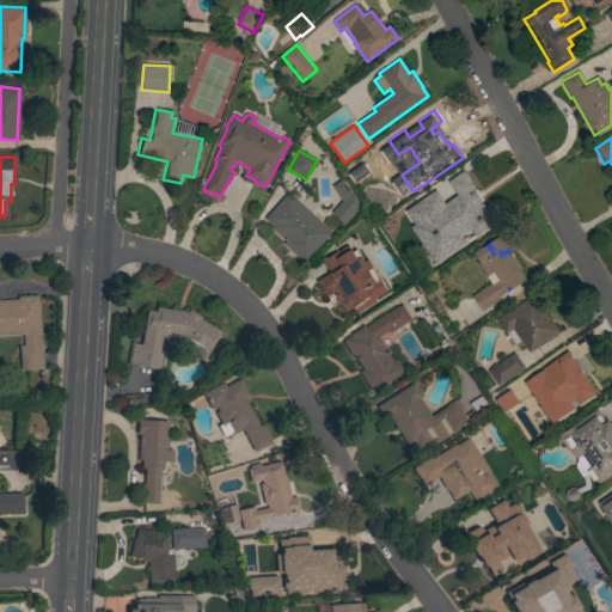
[(463,219),(460,215),(458,218),(448,203),(451,202),(442,189),(444,188),(440,182),(453,172),(457,179),(458,178),(466,190),(469,189),(477,202),(479,200),(495,224),(448,255),(441,243),(452,236),(448,230),(463,219)]
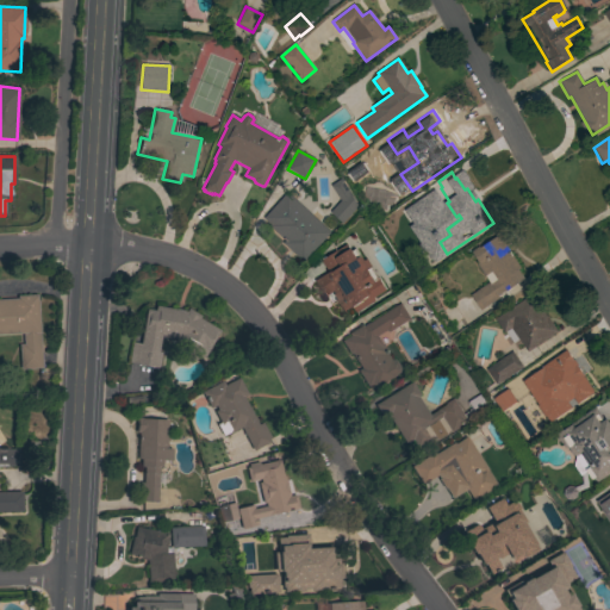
[(342,224),(330,213),(341,201),(330,186),(341,179),(350,193),(349,194),(358,206),(342,224)]
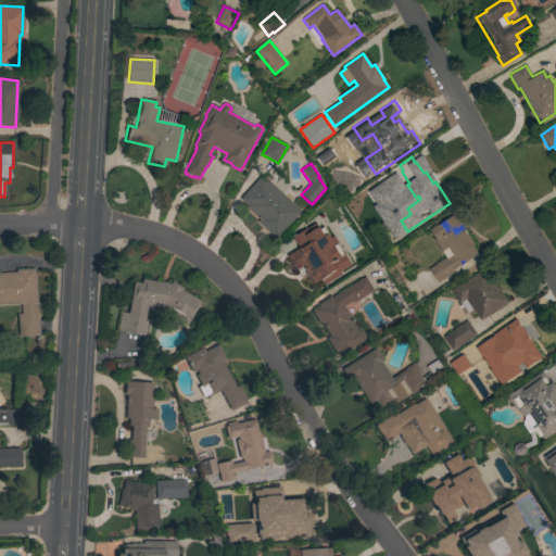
[(302,212),(277,240),(257,222),(260,219),(245,207),(247,205),(240,200),(262,176),(302,212)]
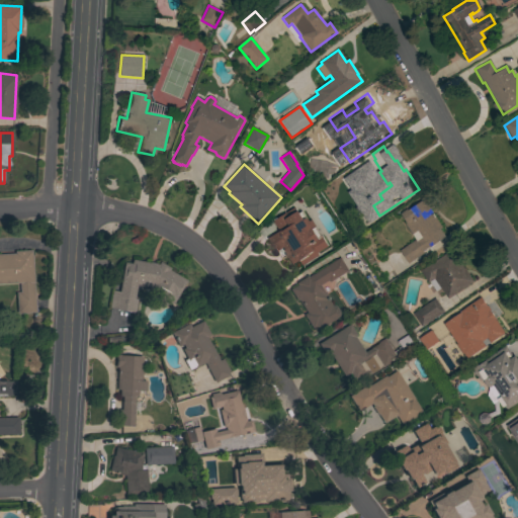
[(440,230),(445,237),(429,248),(428,247),(422,251),(424,253),(408,264),(399,251),(415,240),(416,242),(422,238),(417,231),(412,235),(405,224),(406,224),(400,213),(407,209),(407,210),(421,201),(420,200),(425,197),(431,206),(429,207),(442,228),(440,230)]
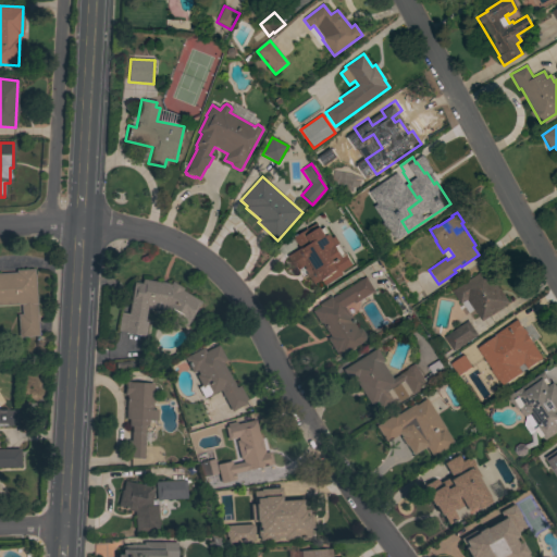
[(318,227),(319,227),(321,230),(323,227),(327,235),(331,239),(334,236),(338,244),(337,244),(344,254),(351,264),(341,272),(342,274),(324,286),(321,280),(320,281),(319,280),(312,284),(306,274),(307,273),(304,269),(305,268),(304,265),(296,271),(286,257),(299,248),(293,238),(316,223),(318,227)]
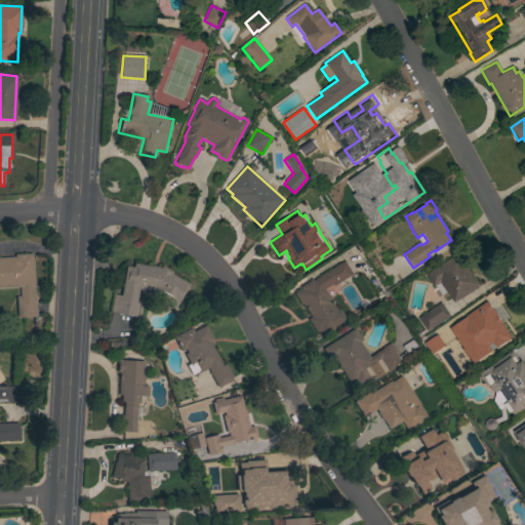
[(35,317),(16,318),(15,296),(18,296),(18,287),(0,288),(0,257),(14,257),(14,255),(31,253),(35,317)]
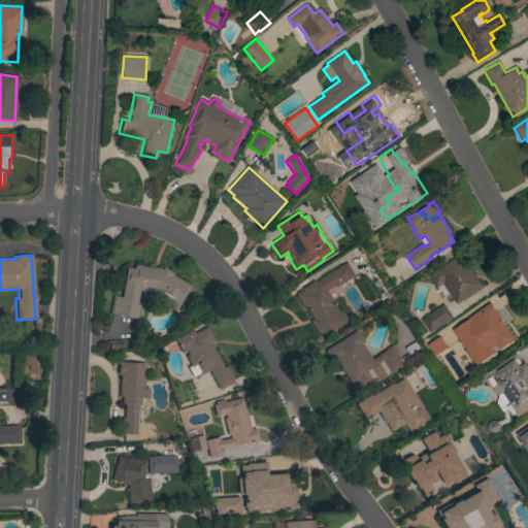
[(457,305),(450,294),(444,298),(437,288),(436,289),(428,276),(460,255),(473,273),(483,287),(457,305)]
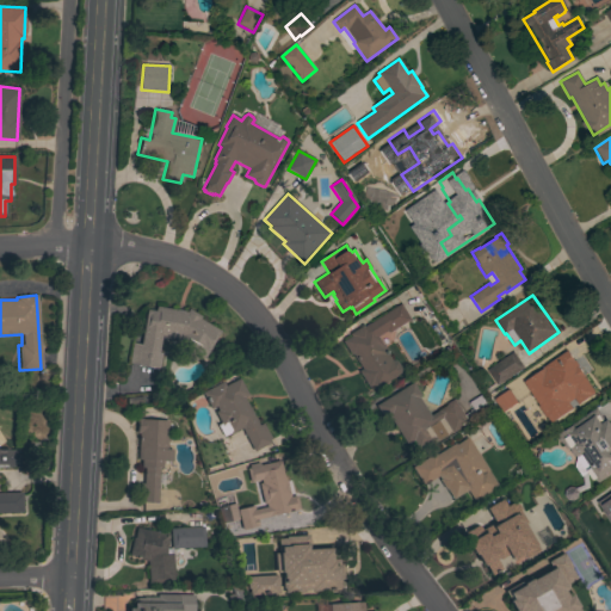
[(394,376),(395,376),(374,390),(370,386),(366,387),(357,371),(360,369),(351,355),(350,355),(341,341),(350,337),(349,334),(363,325),(364,327),(401,304),(411,320),(389,334),(387,331),(378,337),(389,353),(387,355),(390,360),(395,362),(399,369),(399,374),(394,376)]
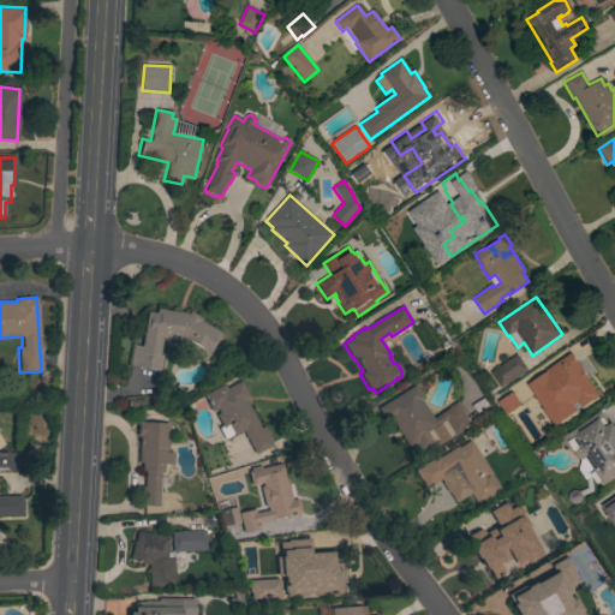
[(201,318),(199,321),(220,334),(204,362),(174,344),(177,341),(161,338),(159,351),(162,352),(159,371),(129,365),(132,345),(141,346),(147,311),(155,314),(156,308),(186,314),(189,311),(201,318)]
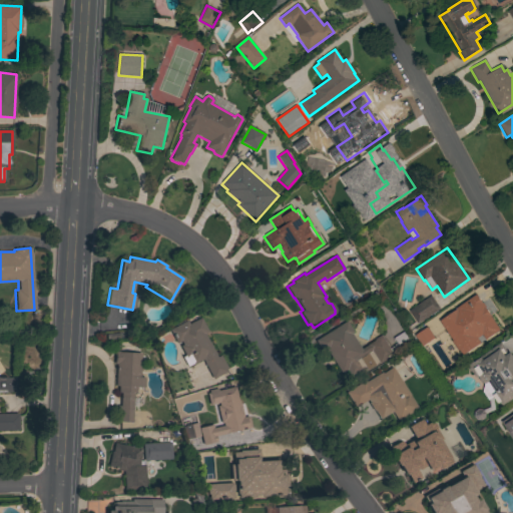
[(440,309),(418,324),(409,311),(431,296),(440,309)]
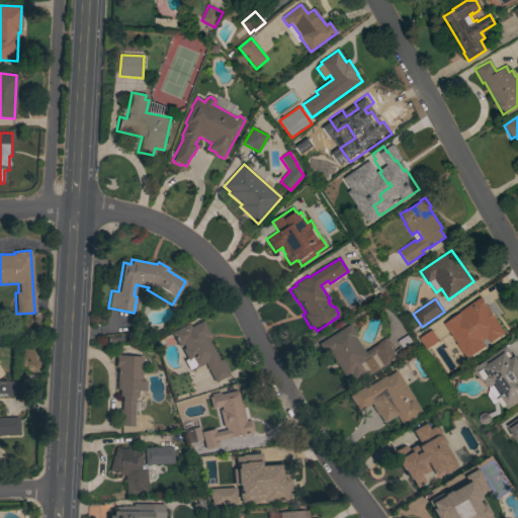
[(460,360),(451,347),(462,340),(464,342),(471,337),(459,319),(470,311),(470,310),(484,300),(490,309),(488,310),(502,332),(460,360)]
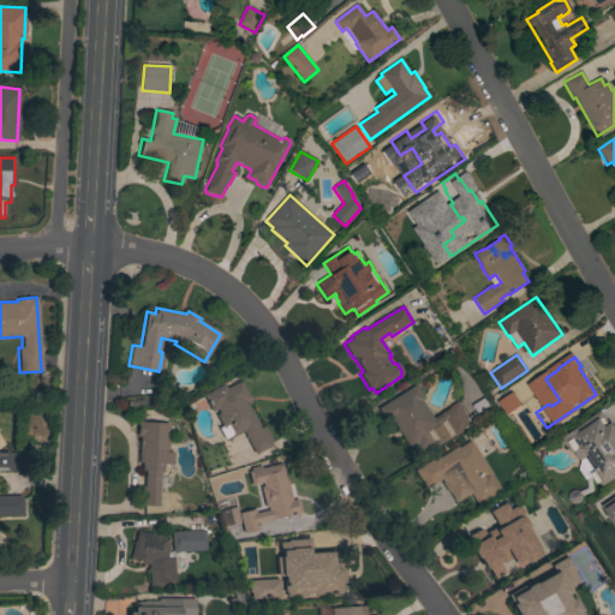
[(272,441),(269,443),(270,446),(255,454),(242,431),(231,437),(231,436),(224,440),(218,428),(221,427),(215,416),(219,413),(216,410),(212,412),(203,395),(222,384),(225,388),(239,381),(249,398),(244,400),(258,428),(263,425),(272,441)]
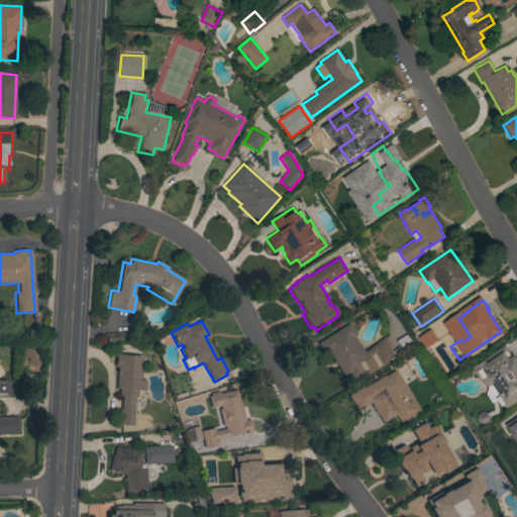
[(385,338),(396,357),(381,367),(380,365),(369,373),(366,369),(363,371),(364,373),(352,380),(348,373),(343,376),(329,353),(325,355),(317,343),(348,323),(355,334),(353,336),(363,351),(385,338)]
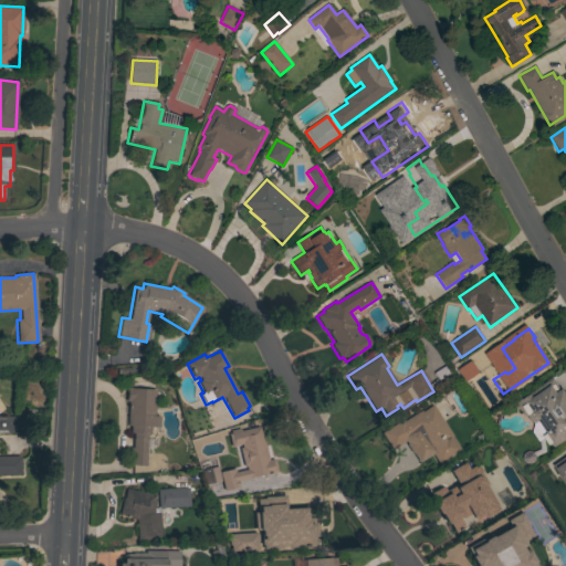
[(484,374),(471,384),(460,367),(473,358),(484,374)]
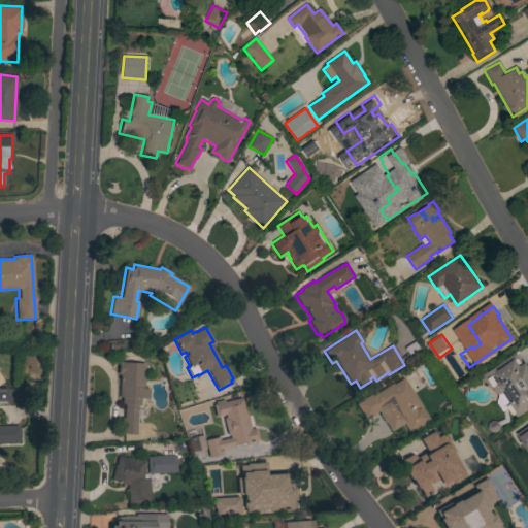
[(496,394),(492,388),(490,389),(487,384),(486,385),(482,377),(483,377),(482,375),(515,353),(523,364),(525,363),(527,367),(527,409),(517,418),(516,417),(515,417),(508,407),(508,405),(510,404),(503,393),(500,395),(496,394)]
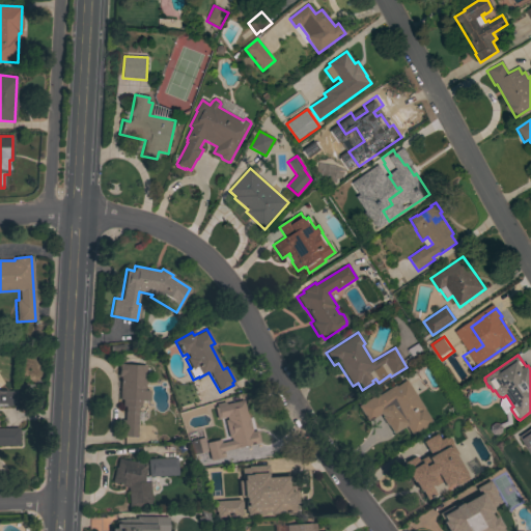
[(136,438),(119,437),(120,420),(123,420),(124,407),(121,407),(121,400),(118,399),(119,376),(117,376),(118,364),(145,365),(144,391),(149,391),(148,401),(140,400),(140,408),(137,408),(136,438)]
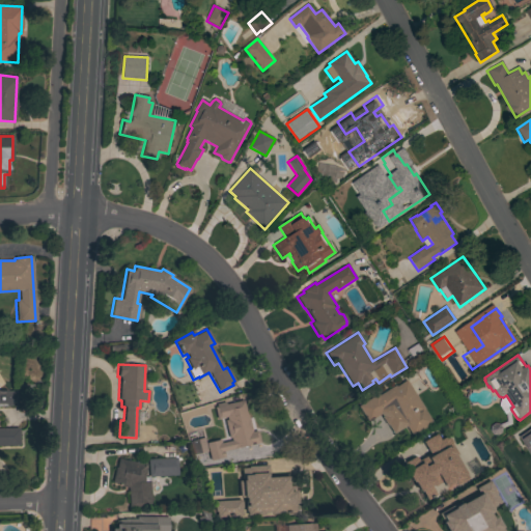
[(395,387),(406,381),(423,409),(431,422),(411,436),(404,426),(392,434),(387,425),(386,425),(381,417),(382,416),(380,414),(367,421),(358,407),(376,394),(379,396),(394,385),(395,387)]
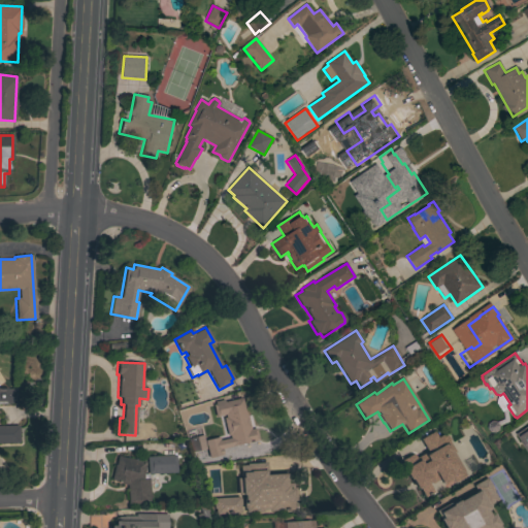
[(0,442),(0,388),(4,388),(4,389),(17,389),(17,403),(0,403),(0,426),(18,426),(19,442),(0,442)]
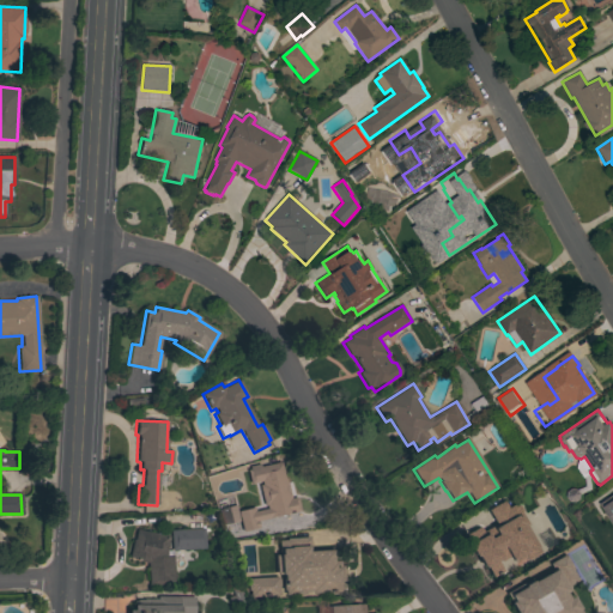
[(286,483),(290,498),(296,497),(299,511),(258,521),(259,528),(242,532),(237,511),(254,508),(255,511),(266,509),(265,505),(261,507),(259,497),(261,496),(259,486),(261,485),(261,481),(250,484),(247,471),(280,462),(285,483),(286,483)]
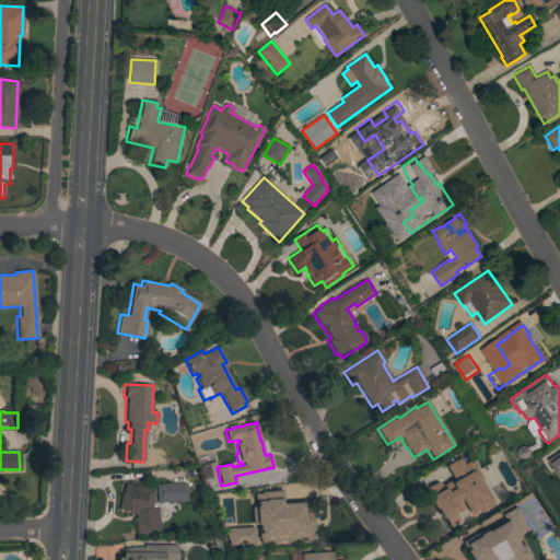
[(559,451),(546,461),(559,483),(559,451)]
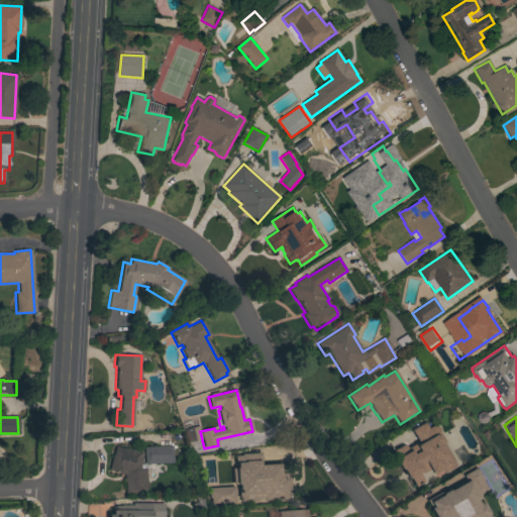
[(187,443),(184,429),(198,426),(201,439),(187,443)]
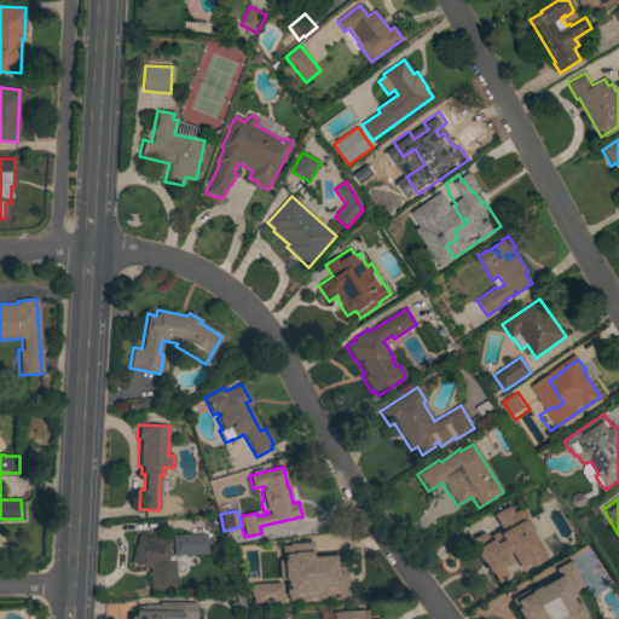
[(522,542),(533,561),(520,570),(518,563),(516,565),(520,571),(504,580),(499,572),(495,576),(475,545),(478,544),(470,532),(490,520),(490,521),(501,515),(510,532),(503,537),(510,549),(522,542)]
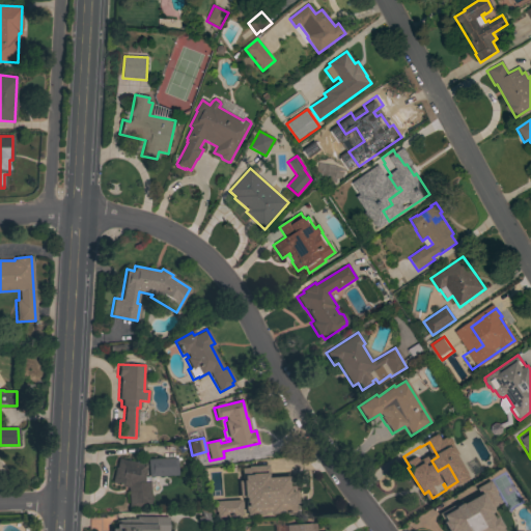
[(501,465),(478,479),(470,465),(493,450),(501,465)]
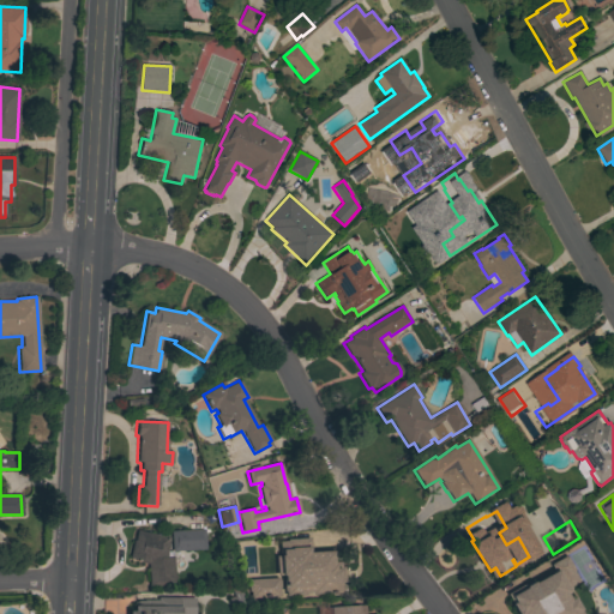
[(136,563),(137,560),(128,559),(132,541),(134,541),(137,530),(169,537),(166,553),(167,557),(173,557),(174,576),(175,575),(175,579),(174,581),(174,585),(149,587),(148,564),(136,563)]
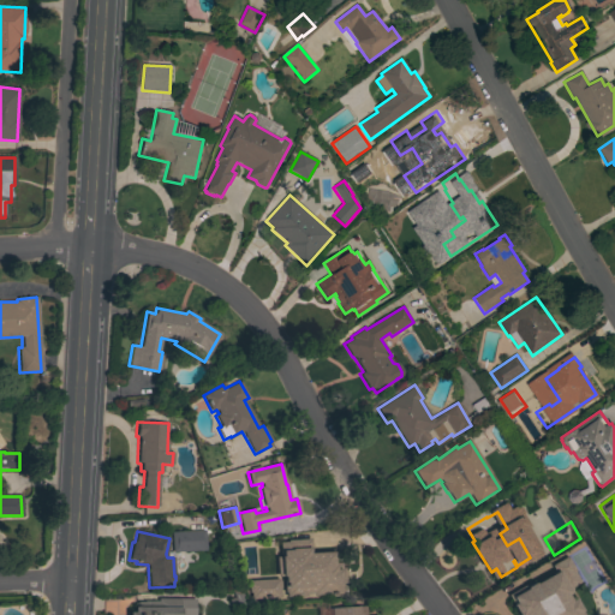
[(172,551),(171,532),(204,531),(206,550),(172,551)]
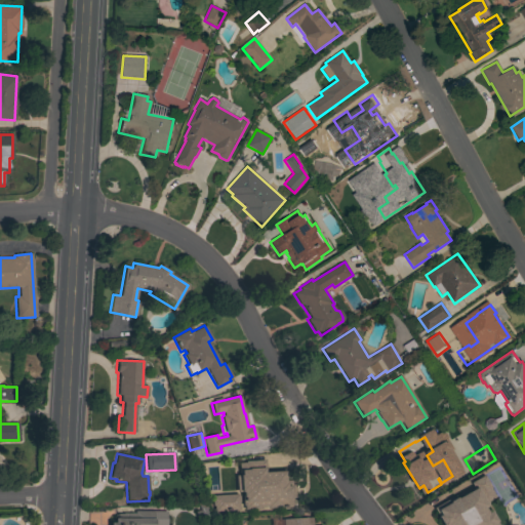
[(244,462),(244,460),(264,459),(265,471),(283,470),(283,481),(289,481),(289,485),(292,485),(293,497),(290,497),(291,507),(265,508),(265,506),(259,507),(259,509),(243,510),(242,496),(241,497),(241,491),(236,492),(235,476),(238,475),(238,463),(244,462)]
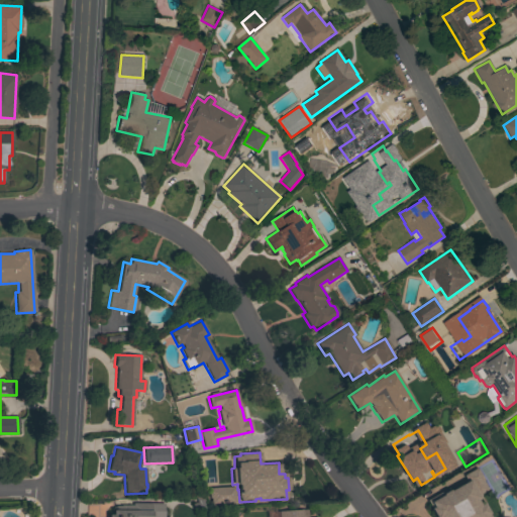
[(436,516),(427,500),(446,490),(446,491),(466,480),(463,476),(477,469),(483,480),(482,481),(486,490),(480,494),(482,497),(478,500),(480,503),(483,502),(490,513),(488,514),(489,516),(436,516)]
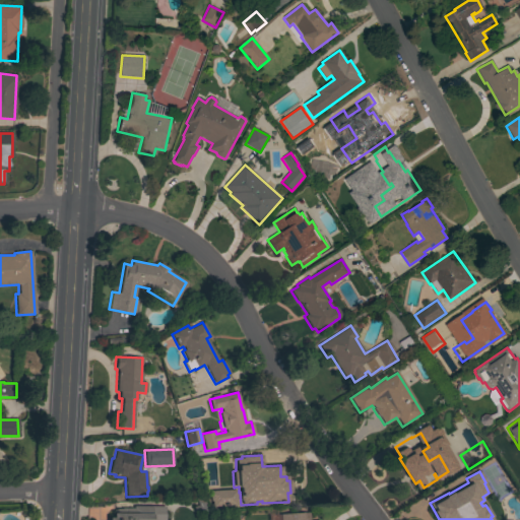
[(234,490),(235,505),(211,506),(210,501),(209,501),(208,492),(234,490)]
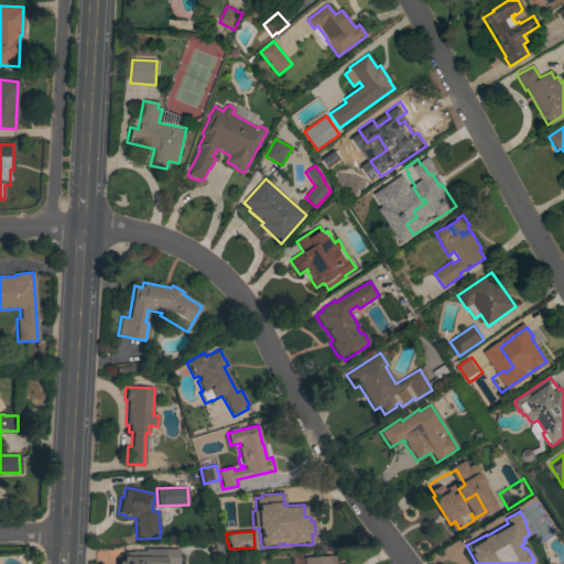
[(220,541),(226,556),(217,559),(212,541),(220,541)]
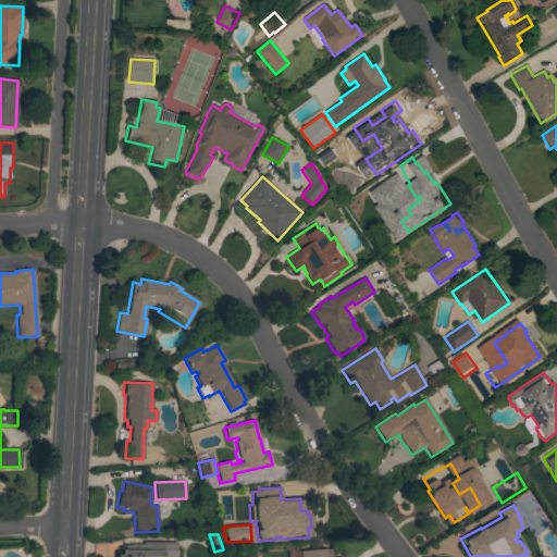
[(115,556),(115,555),(121,555),(121,549),(124,549),(124,545),(130,545),(130,544),(143,545),(143,542),(176,542),(176,556),(115,556)]
